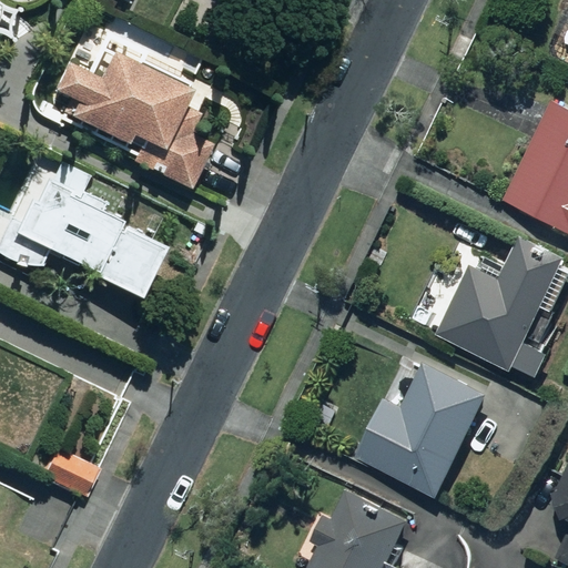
[(213,142),(176,124),(194,89),(114,50),(102,77),(69,61),(56,88),(70,95),(63,111),(130,143),(133,134),(144,140),(134,160),(191,188),(213,142)]
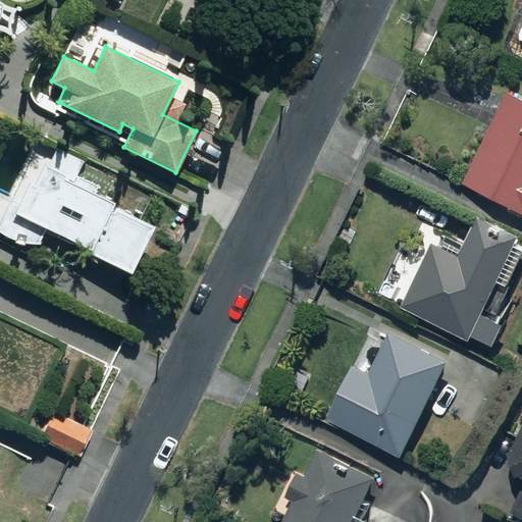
[(521,96),(510,91),(465,183),(521,210),(521,96)]
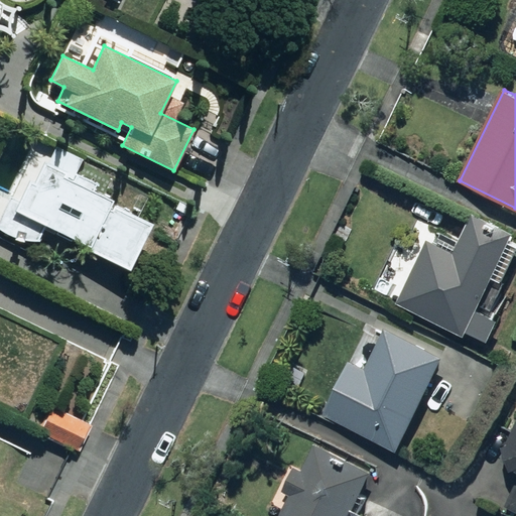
[(10,196),(0,216),(0,229),(36,246),(44,229),(129,269),(151,223),(111,204),(113,200),(93,189),(97,182),(77,173),(84,159),(56,146),(49,161),(41,157),(45,147),(33,141),(18,172),(26,176),(15,198),(10,196)]
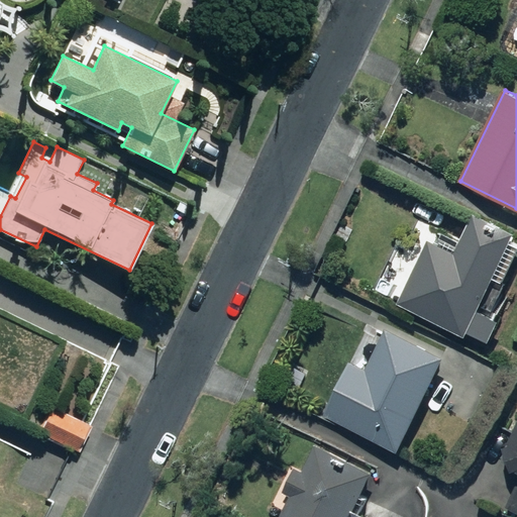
[(432,240),(402,303),(471,336),(473,332),(494,342),(504,321),(483,311),(516,240),(516,232),(478,213),(464,241),(448,234),(442,245),(432,240)]
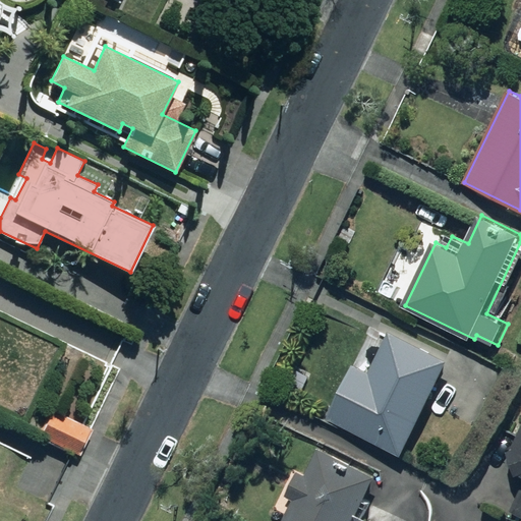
[(393,332),(345,425),(405,456),(453,362),(393,332)]
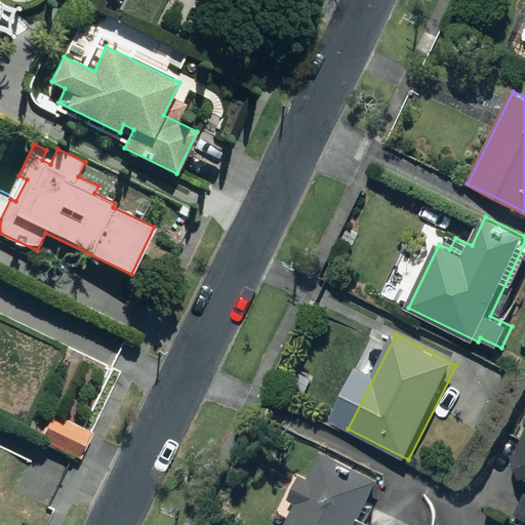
[(53,415),(42,438),(79,457),(92,431),(81,426),(79,429),(53,415)]
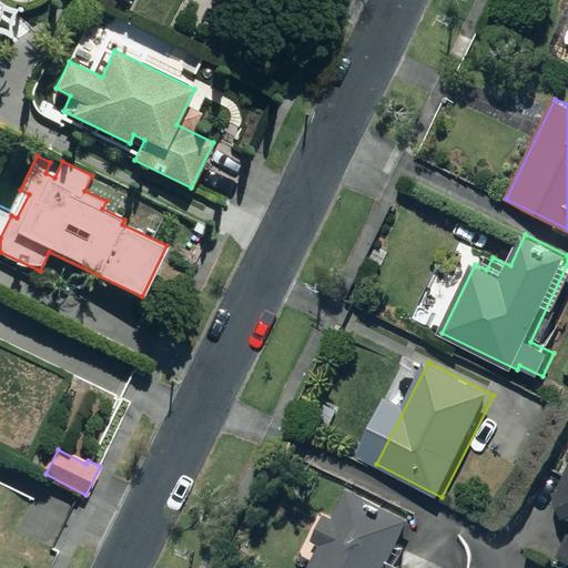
[(0,460),(0,482),(34,498),(19,529),(52,546),(75,498),(0,460)]
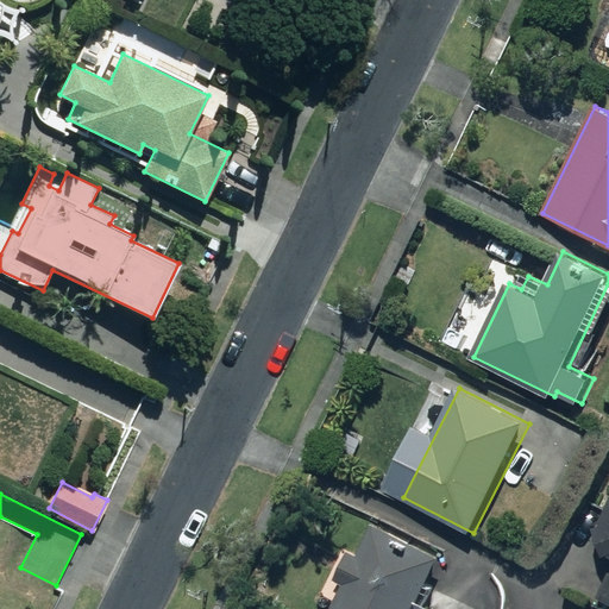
[(352,596),(345,608),(437,608),(421,602),(444,556),(376,523),(360,556),(345,548),(327,584),(352,596)]
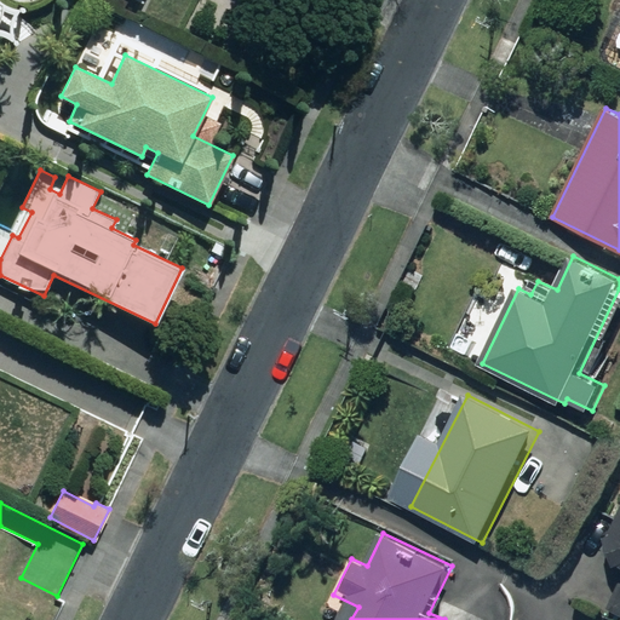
All buildings are outlined.
